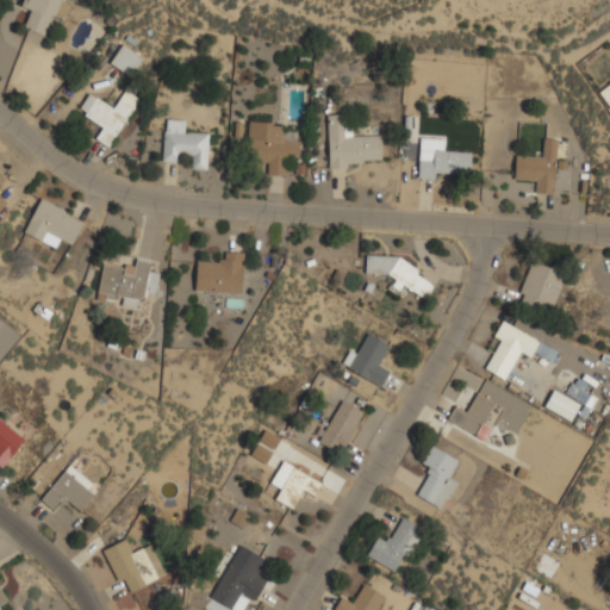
[(111,63),(132,76),(144,57),(122,44),(111,63)]
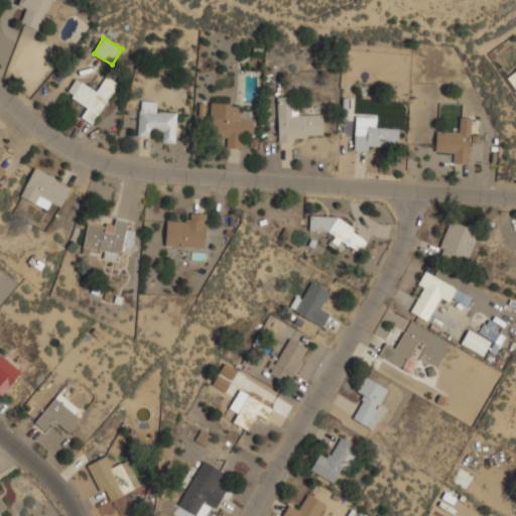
[(88,106),(82,116),(94,124),(118,83),(106,75),(96,90),(76,78),(67,94),(88,106)]
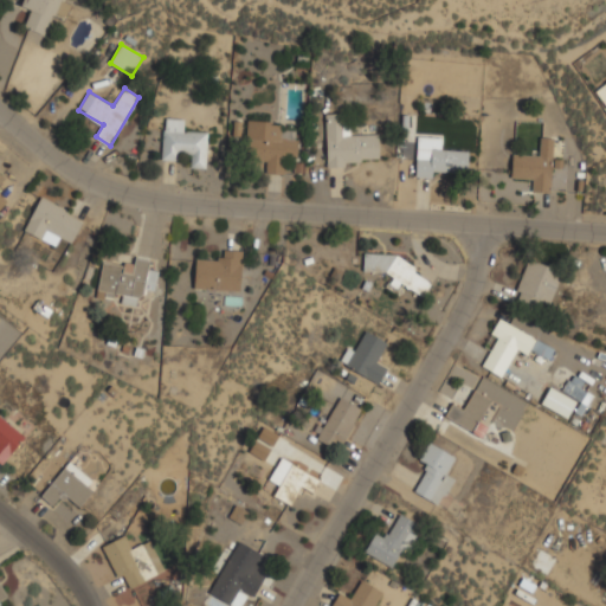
[(327,162),(380,162),(380,134),(346,135),(346,113),(327,113),(327,162)]
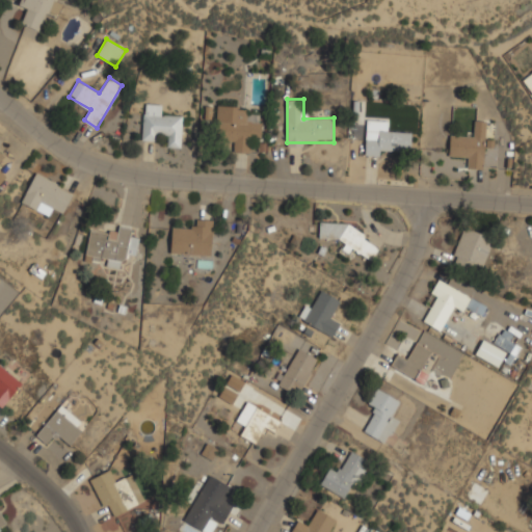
[(183,115),(162,114),(163,104),(143,103),(142,139),(166,140),(166,145),(182,147),(183,115)]
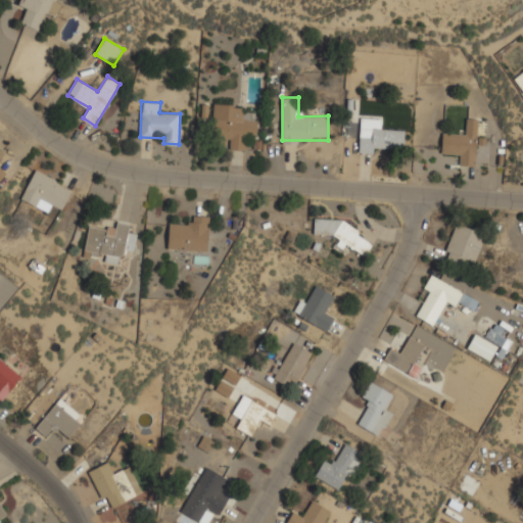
[(230,149),(246,150),(247,136),(257,137),(258,119),(243,117),(244,104),(214,103),(211,137),(231,138),(230,149)]
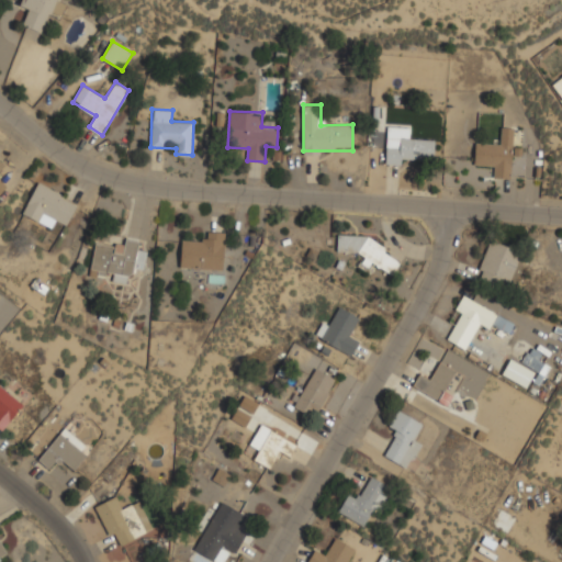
[(411,126),(388,125),(386,163),(408,164),(409,157),(436,157),(436,138),(411,138),(411,126)]
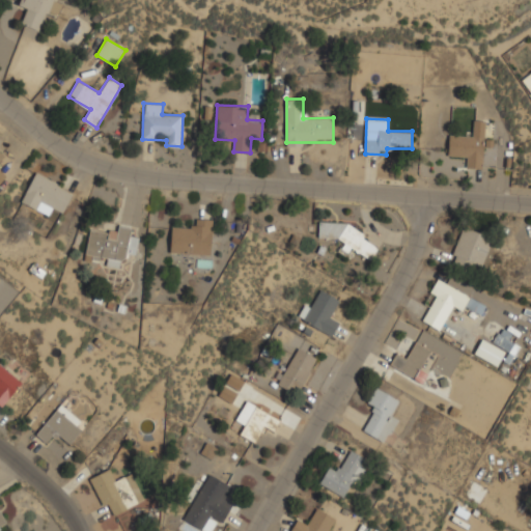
[(484,168),(486,119),(473,118),(473,136),(449,135),(448,156),(468,156),(468,168),(484,168)]
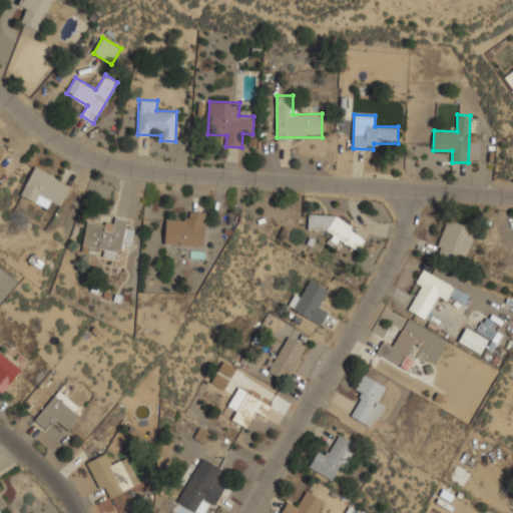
[(0,177),(7,169),(0,163),(9,152),(0,144),(0,177)]
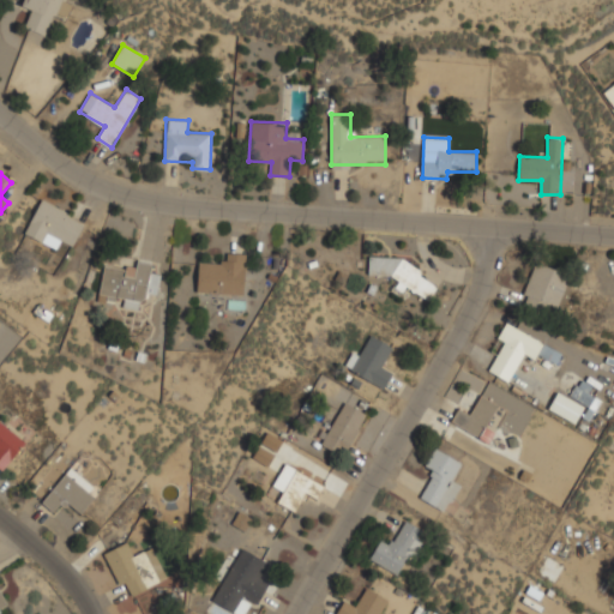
[(73,246),(85,220),(40,199),(24,234),(58,248),(61,240),(73,246)]
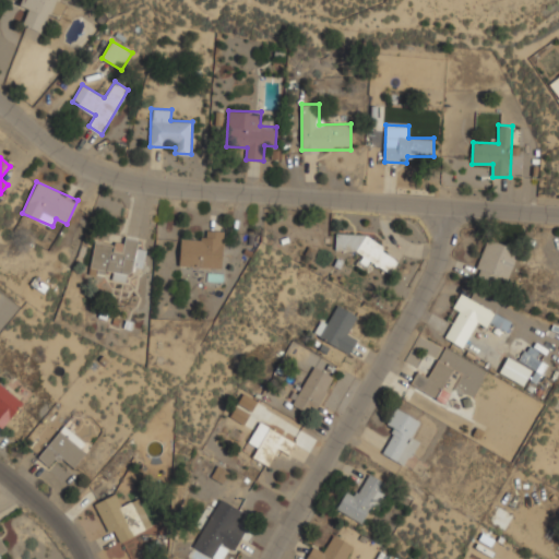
[(180,239),(179,265),(223,268),(225,230),(204,229),(203,240),(180,239)]
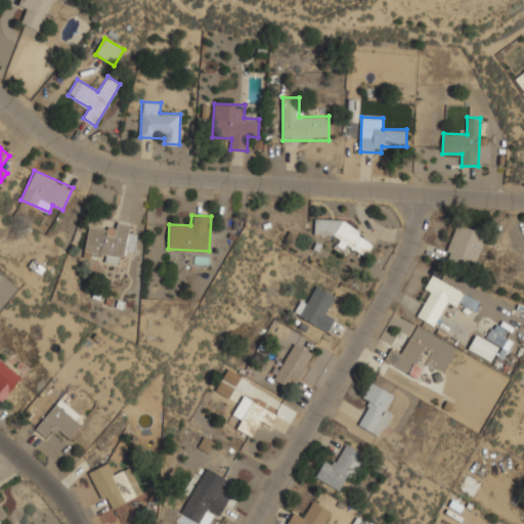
[(314,233),(340,235),(338,248),(370,251),(372,239),(355,238),(357,222),(316,218),(314,233)]
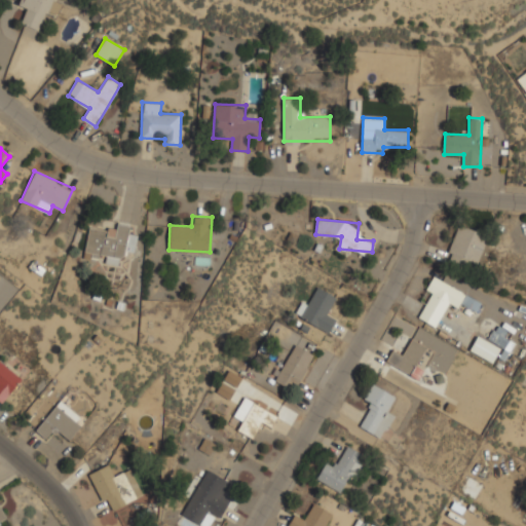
[(138,235),(128,233),(129,225),(118,223),(117,231),(89,227),(84,256),(122,262),(124,250),(135,251),(138,235)]
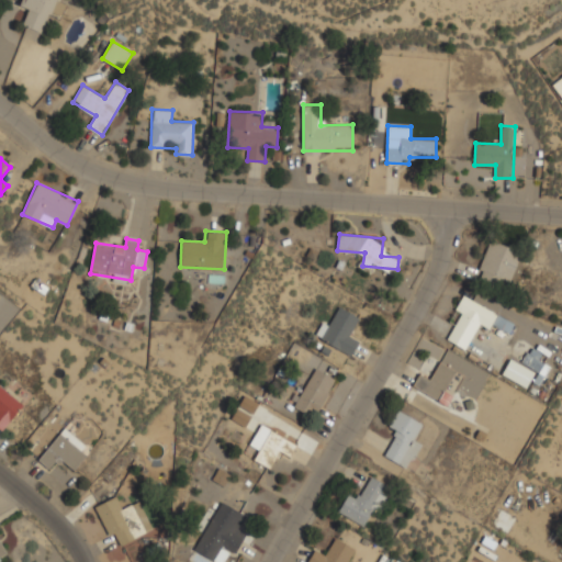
[(521,250),(489,239),(474,282),(507,293),(521,250)]
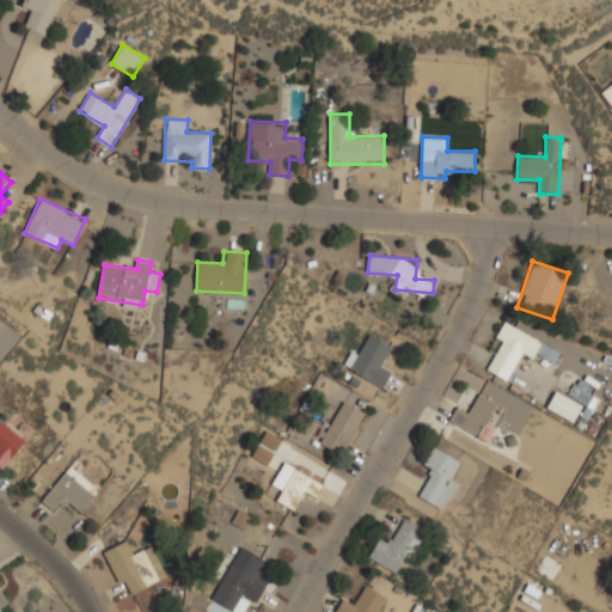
[(561,347),(503,323),(484,369),(510,380),(522,350),(555,362),(561,347)]
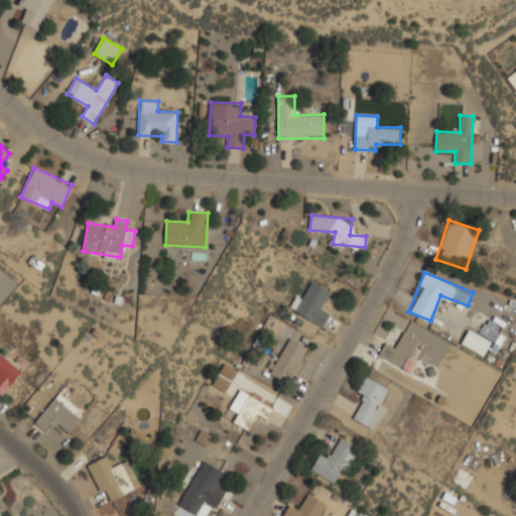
[(331,291),(309,279),(292,309),(323,326),(331,311),(323,306),(331,291)]
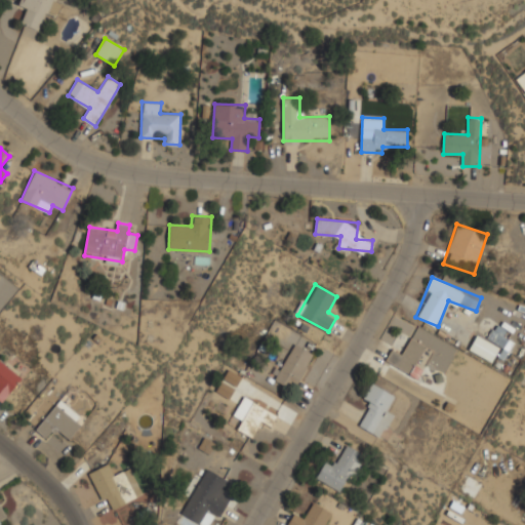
[(469,348),(492,362),(501,347),(509,351),(516,338),(494,326),(487,339),(478,333),(469,348)]
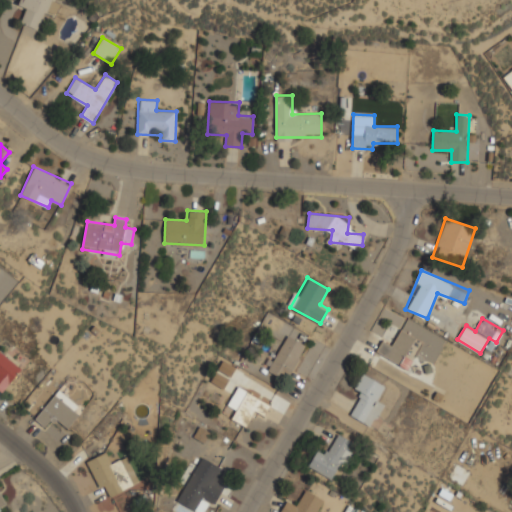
[(376,353),(403,365),(416,336),(399,329),(392,345),(381,340),(376,353)]
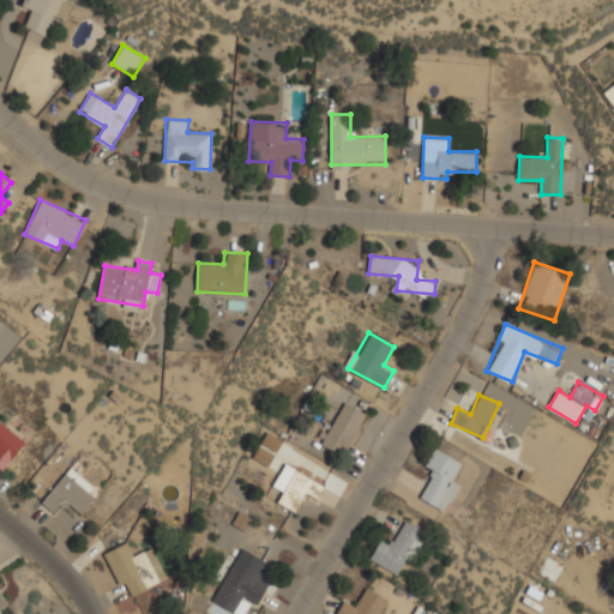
[(344,457),(369,415),(345,401),(320,443),(344,457)]
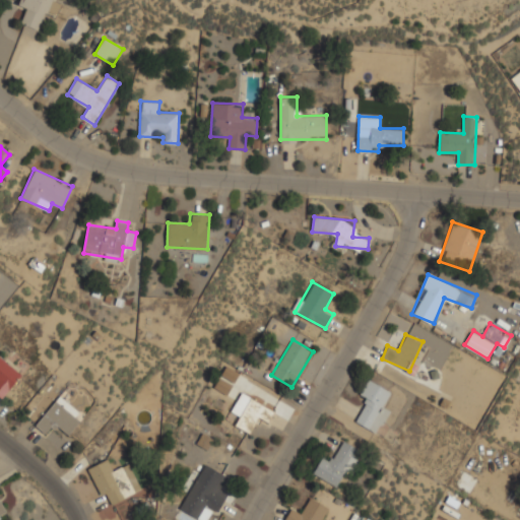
[(0,395),(3,398),(22,374),(0,355),(0,395)]
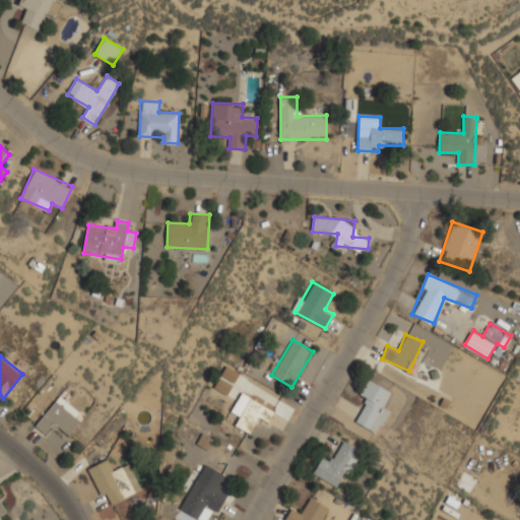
[(214,389),(229,394),(238,371),(223,366),(214,389)]
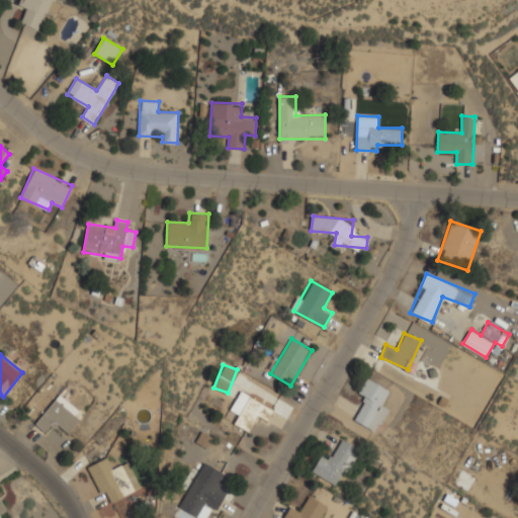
[(353,420),(376,432),(389,409),(382,405),(391,390),(366,377),(357,395),(364,399),(353,420)]
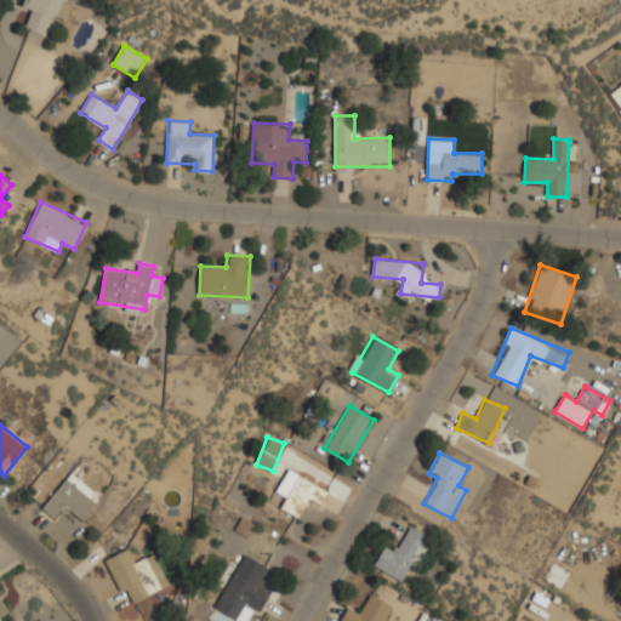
[(286,496),(280,508),(300,518),(309,497),(322,503),(329,489),(286,468),(275,491),(286,496)]
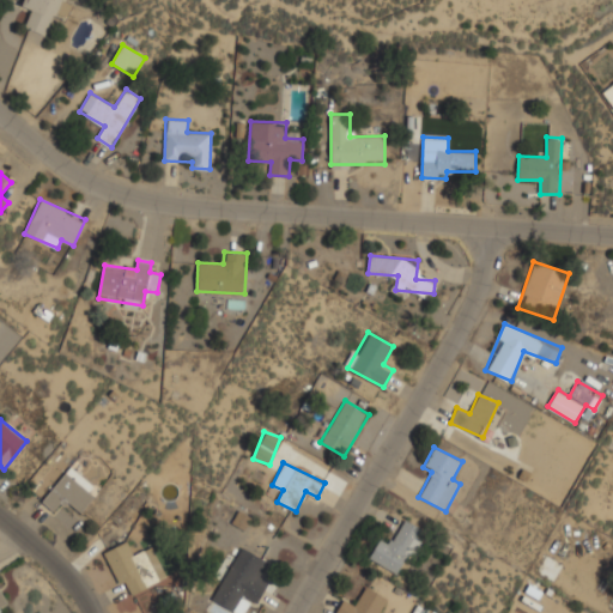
[(54,511),(62,503),(78,516),(95,496),(66,472),(42,501),(54,511)]
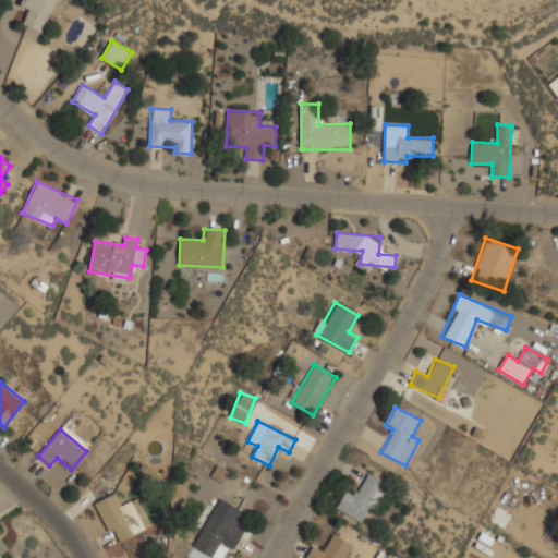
[(211,476),(225,483),(231,471),(218,463),(211,476)]
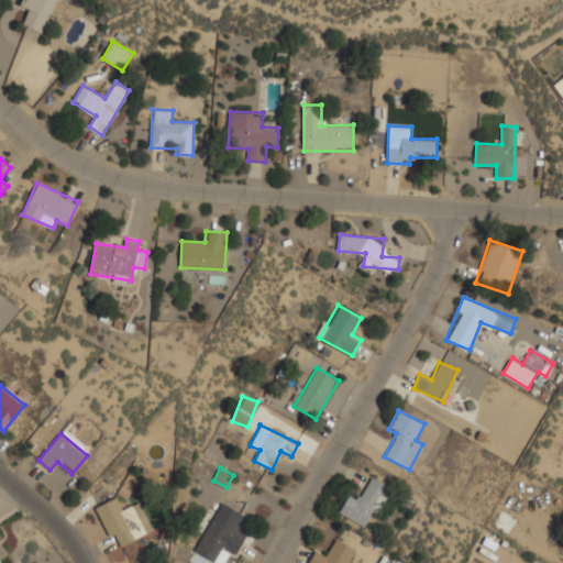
[(339,512),(368,529),(390,486),(372,476),(360,498),(350,493),(339,512)]
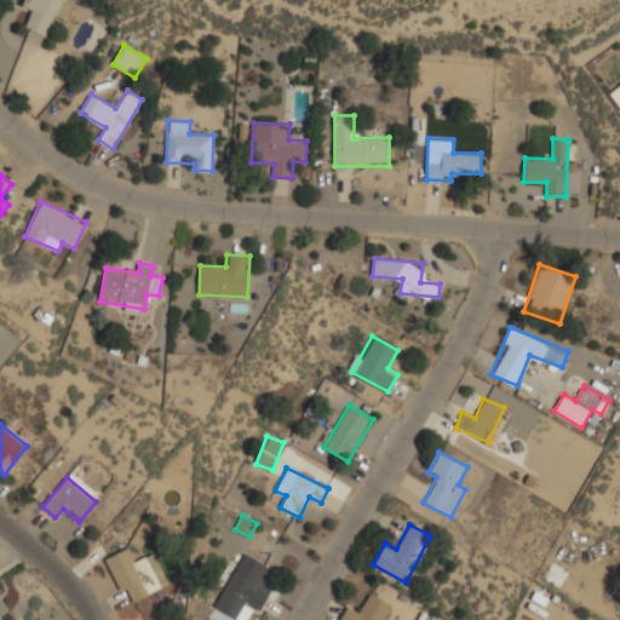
[(161,589),(145,554),(135,558),(128,546),(105,557),(127,603),(161,589)]
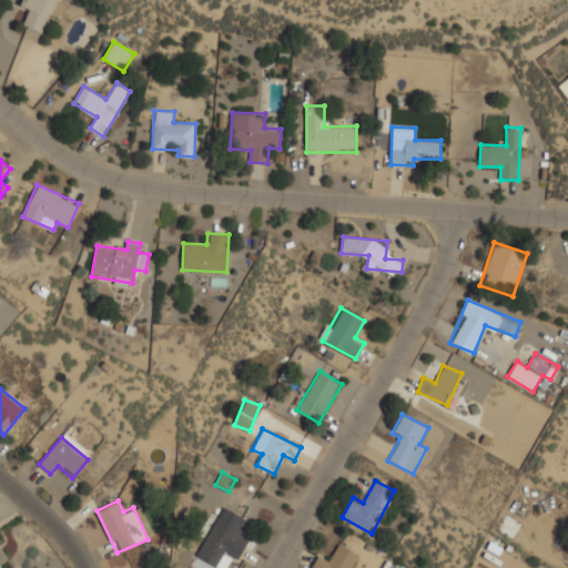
[(249,519),(223,506),(198,556),(217,566),(225,551),(240,559),(251,537),(242,533),(249,519)]
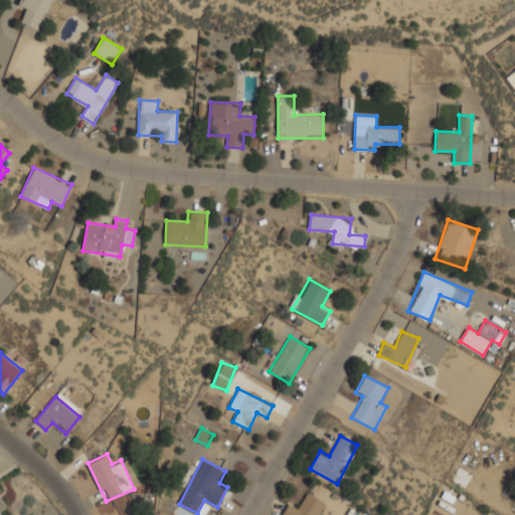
[(300,506),(289,501),(282,514),(319,514),(326,501),(307,492),(300,506)]
